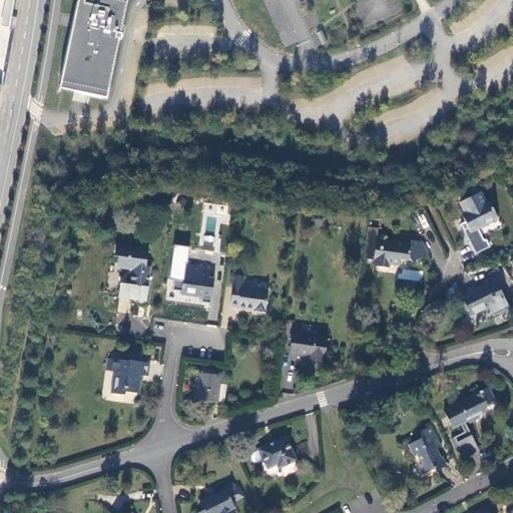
[(81,0),(77,23),(76,29),(72,28),(61,82),(75,85),(74,91),(74,92),(81,94),(107,99),(109,88),(107,87),(117,39),(121,39),(122,34),(118,33),(125,0),(81,0)]
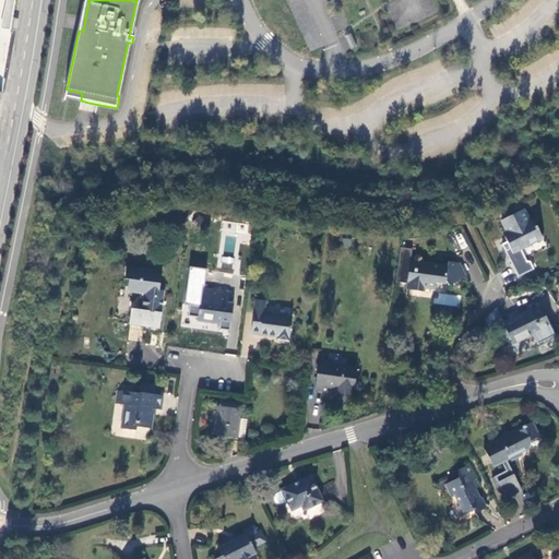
[(88,0),(84,0),(79,31),(83,32),(84,25),(88,0)]
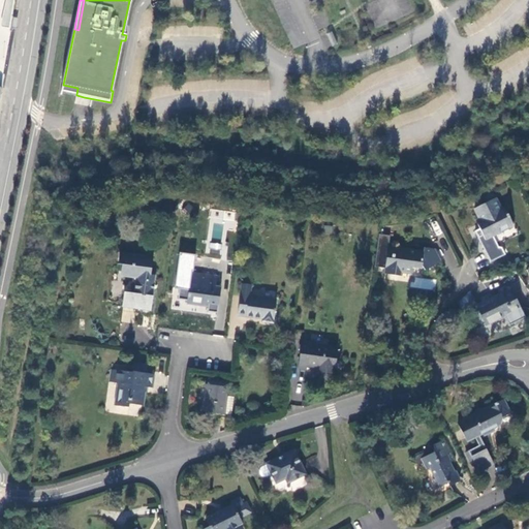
[(325,33),(328,47),(336,45),(334,32),(325,33)]
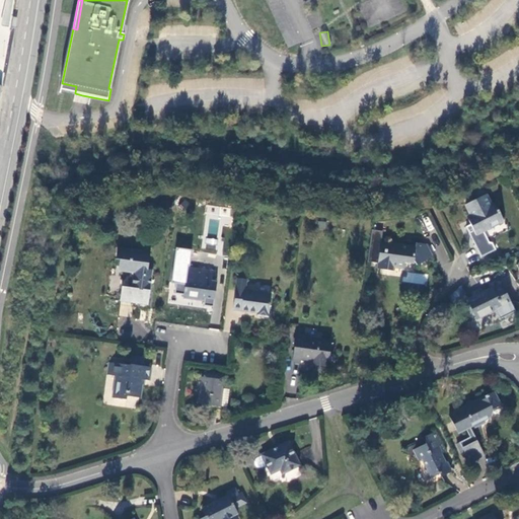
[(63,90),(75,92),(76,86),(62,83),(60,89),(63,90)]
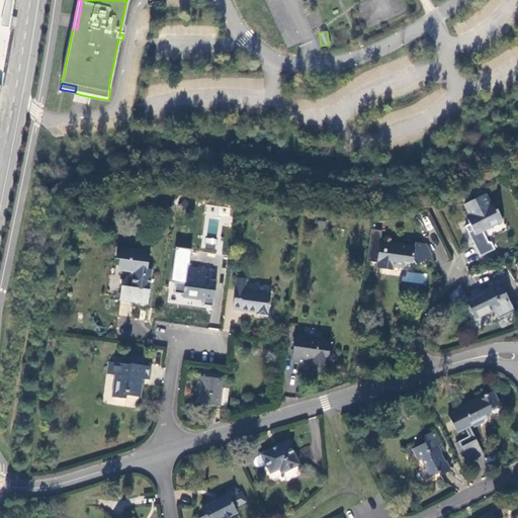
[(486,195),(464,205),(472,223),(464,227),(480,257),(495,250),(491,243),(488,242),(482,231),(502,221),(494,203),(490,205),(486,195)]
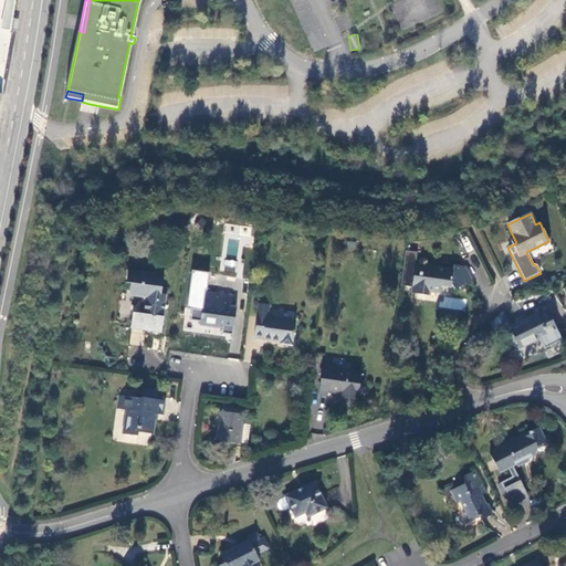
[(416,266),(411,294),(428,296),(429,292),(440,293),(441,285),(451,286),(454,290),(471,282),(465,268),(453,266),(453,271),(416,266)]
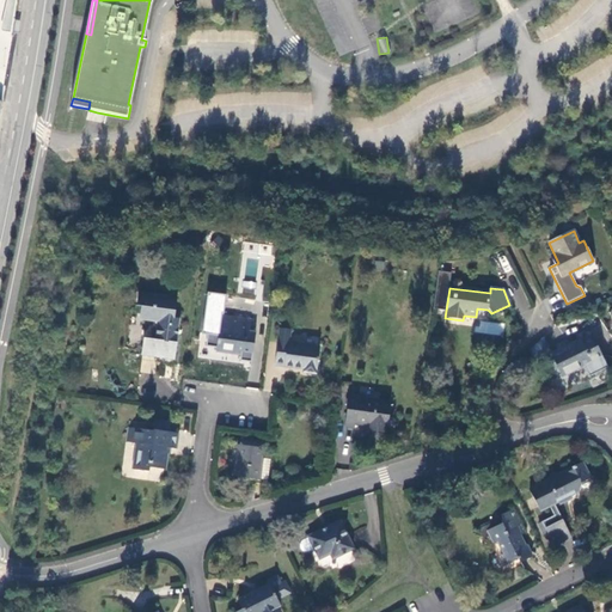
[(155,341),(144,338),(141,353),(175,359),(179,325),(170,324),(171,319),(175,319),(177,298),(140,292),(136,313),(140,314),(145,320),(157,323),(155,341)]
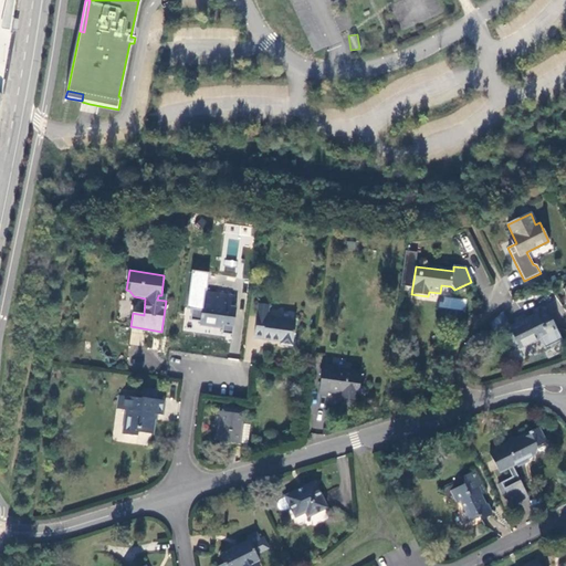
[(206,292),(208,274),(192,272),(189,289),(205,291),(206,292)]
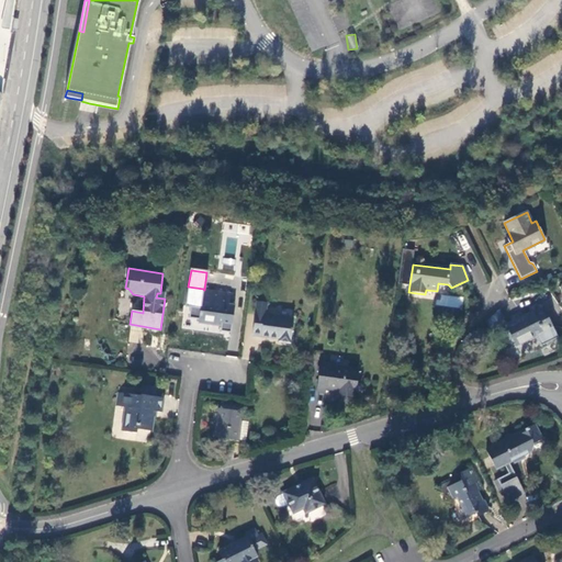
[(221,332),(229,333),(234,306),(229,305),(229,295),(203,291),(203,289),(188,287),(186,300),(191,300),(190,313),(200,314),(199,323),(221,326),(221,332)]
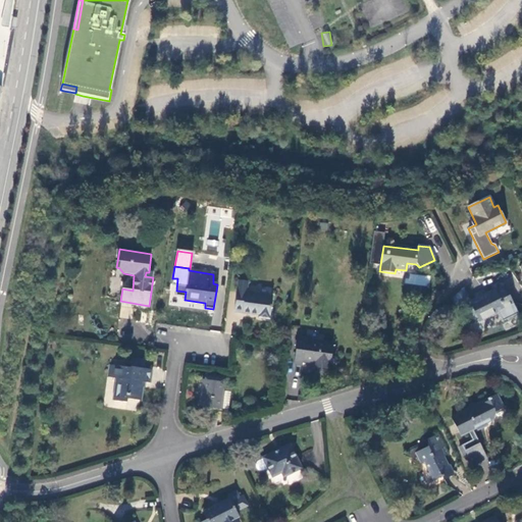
[(428,286),(430,276),(406,272),(405,283),(428,286)]
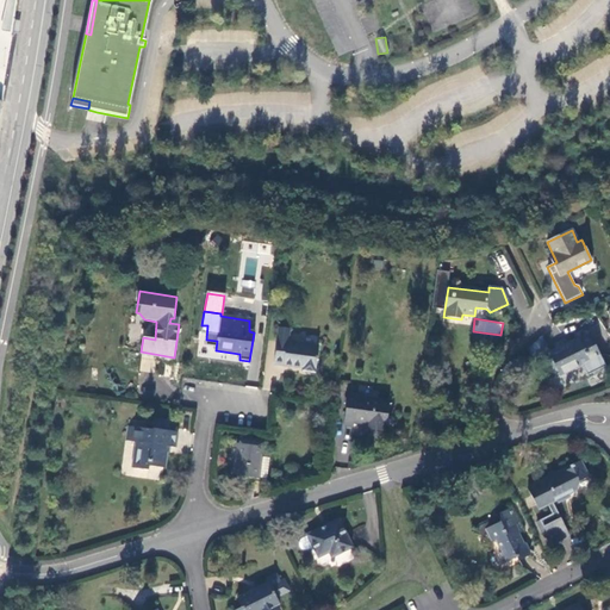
[(287,343),(290,330),(278,328),(273,365),(302,369),(302,372),(315,373),(318,347),(287,343)]
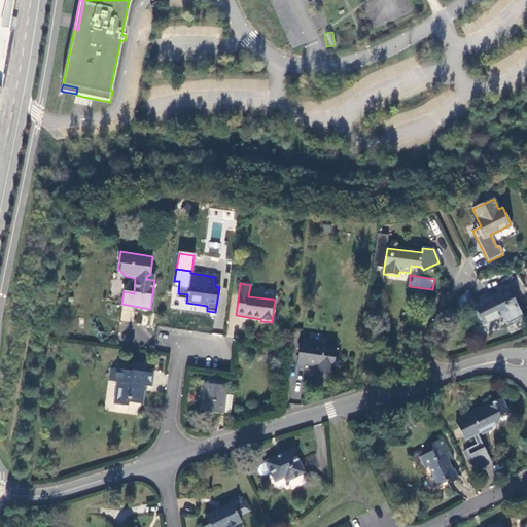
[(499,291),(472,304),(484,325),(510,313),(512,317),(521,312),(508,289),(500,293),(499,291)]
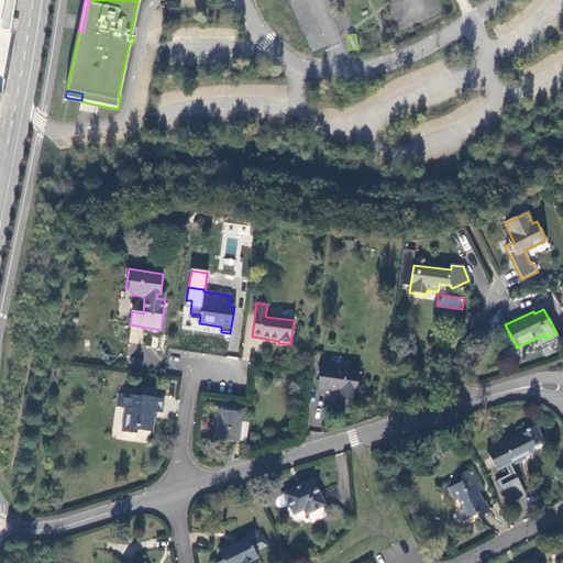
[(355,396),(360,372),(330,367),(330,364),(321,363),(318,384),(327,386),(326,390),(339,393),(338,394),(355,396)]
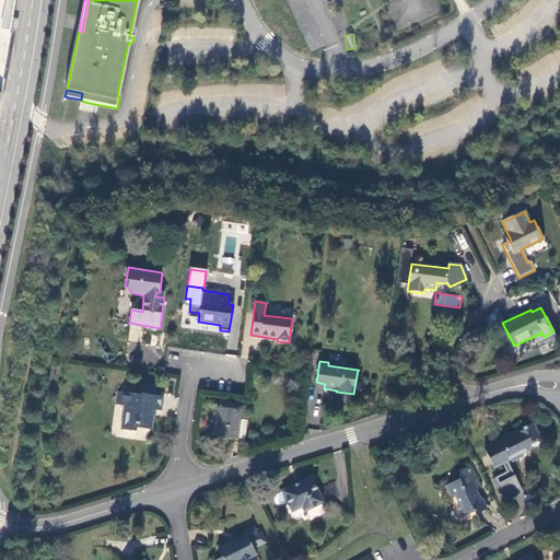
[(324,394),(324,388),(325,384),(316,382),(315,392),(324,394)]
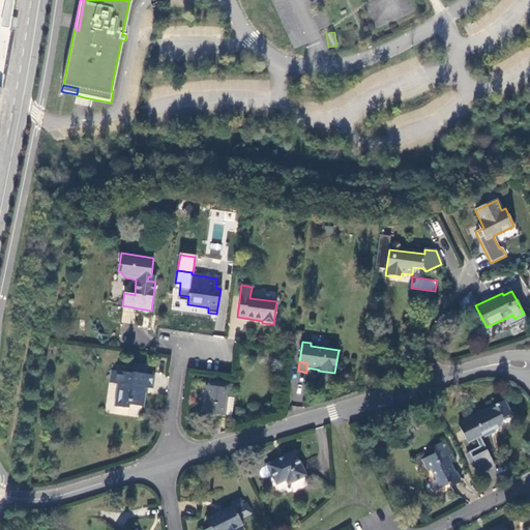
[(148,366),(134,364),(133,373),(115,371),(113,383),(118,384),(115,406),(128,408),(128,405),(141,407),(144,388),(151,389),(152,376),(147,375),(148,366)]
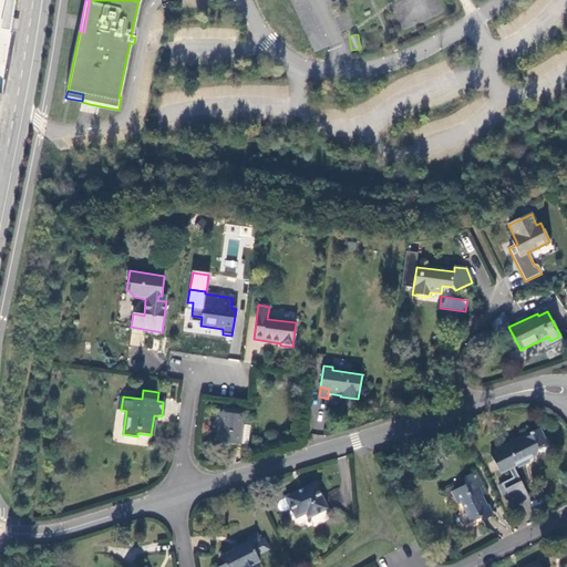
[(114,410),(121,410),(123,397),(116,395),(114,410)]
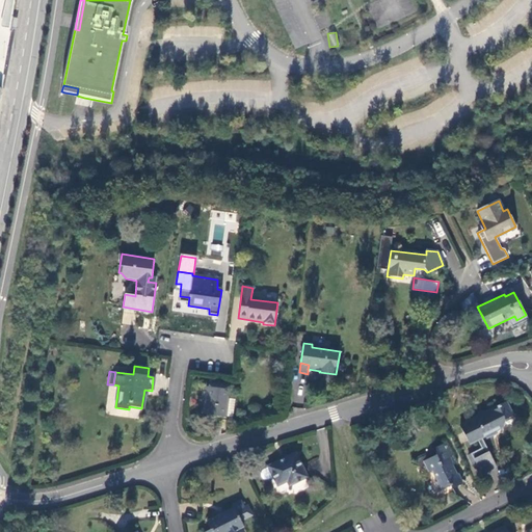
[(205,415),(222,418),(224,418),(224,417),(232,418),(234,399),(228,398),(229,390),(208,388),(204,387),(202,399),(206,399),(205,415)]
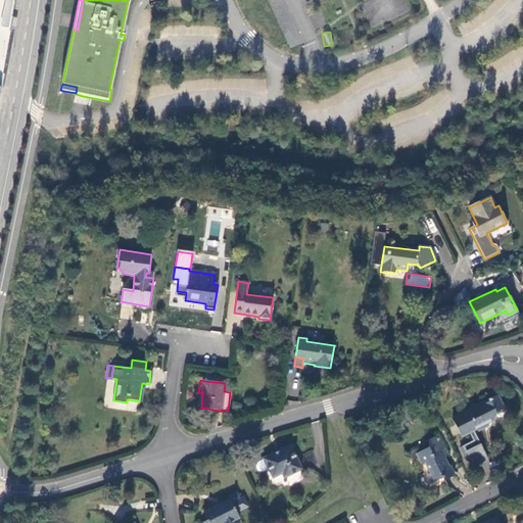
[(473,467),(474,466),(487,459),(474,431),(477,429),(478,431),(488,426),(487,424),(495,421),(496,415),(505,410),(497,396),(489,400),(489,401),(454,420),(463,436),(469,433),(473,441),(464,446),(473,467)]
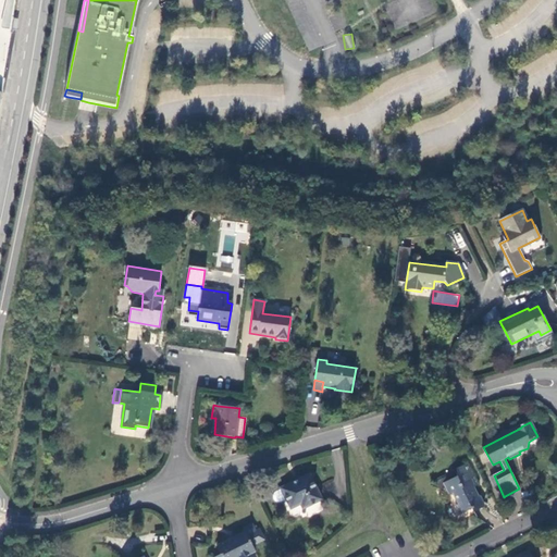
[(479,486),(468,465),(457,469),(457,477),(444,484),(449,495),(453,494),(458,505),(457,506),(461,515),(472,508),(474,511),(484,507),(480,497),(478,498),(474,489),(479,486)]
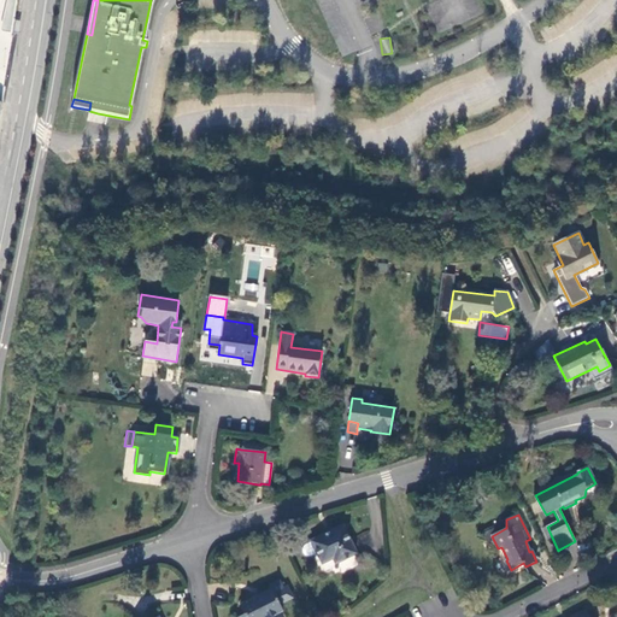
[(342,527),(311,541),(322,563),(333,559),(335,564),(356,553),(342,527)]
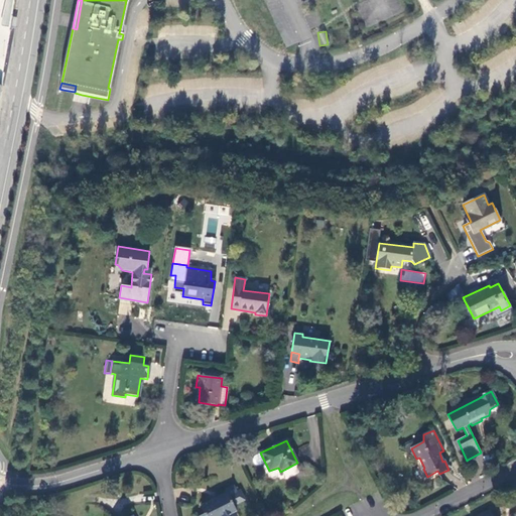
[(200,515),(226,515),(236,512),(233,507),(245,501),(240,491),(236,492),(233,486),(224,490),(226,494),(201,506),(204,514),(200,515)]
